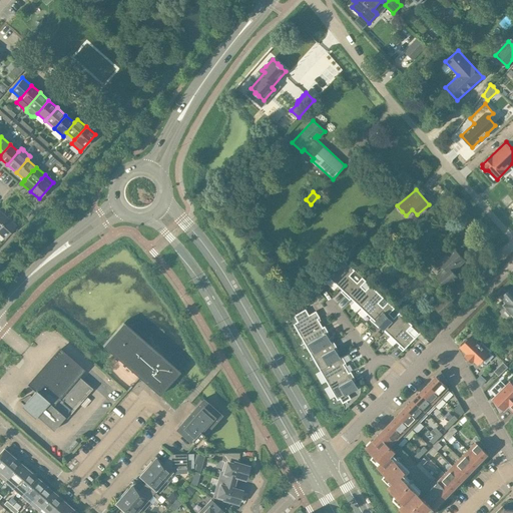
[(7,217),(0,224),(0,233),(4,238),(16,224),(7,217)]
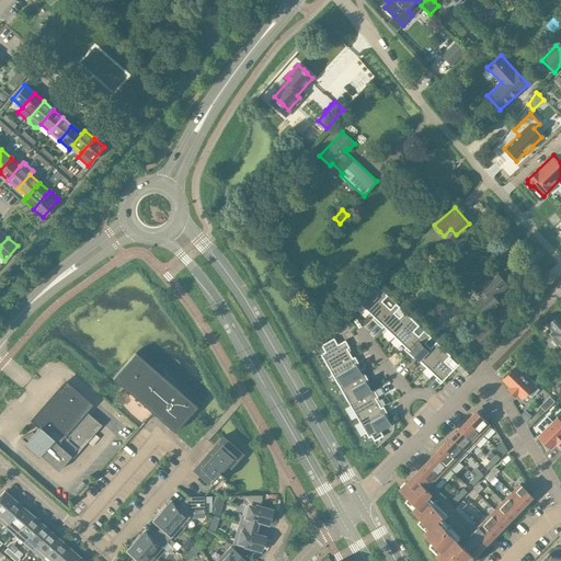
[(508,285),(497,272),(490,278),(488,276),(478,284),(487,294),(479,300),(490,311),(500,302),(495,297),(508,285)]
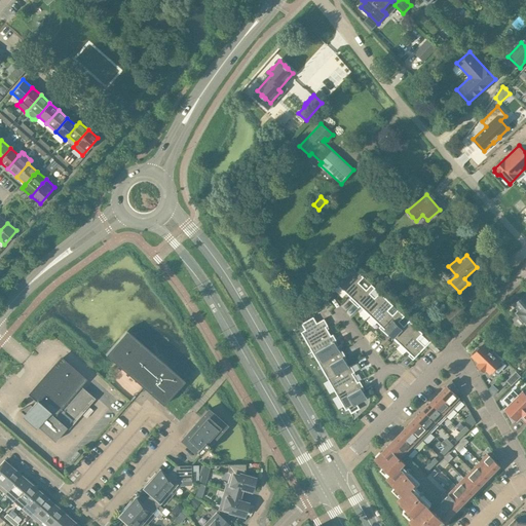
[(341,279),(337,284),(351,297),(349,299),(353,303),(366,291),(359,283),(364,277),(353,267),(348,272),(347,271),(340,278),(341,279)]
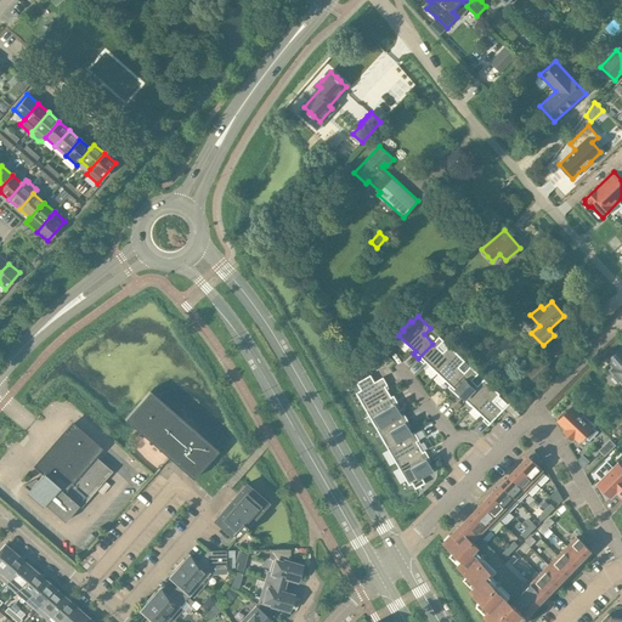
[(433,344),(418,358),(424,363),(425,362),(437,373),(457,354),(450,346),(442,352),(437,348),(444,340),(440,337),(433,344)]
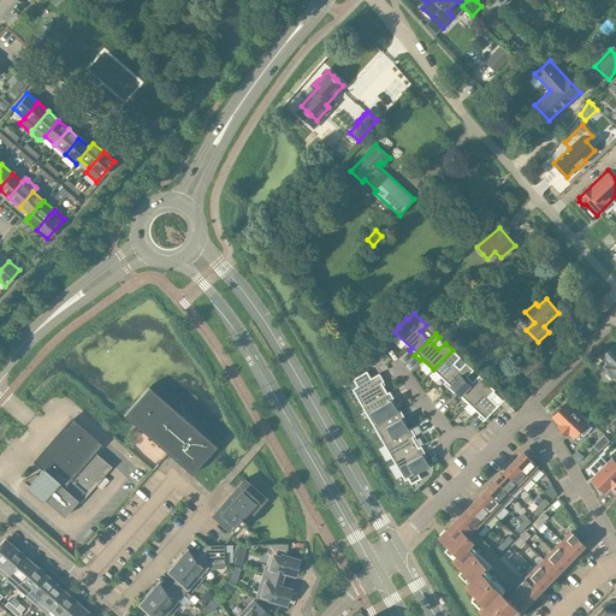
[(615,345),(602,357),(608,363),(604,366),(615,379),(615,345)]
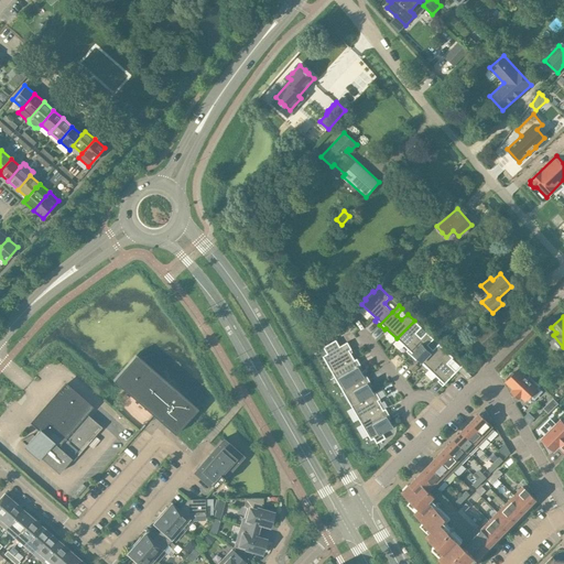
[(414,321),(397,338),(408,349),(407,350),(411,356),(430,335),(426,332),(421,338),(415,334),(422,327),(414,321)]
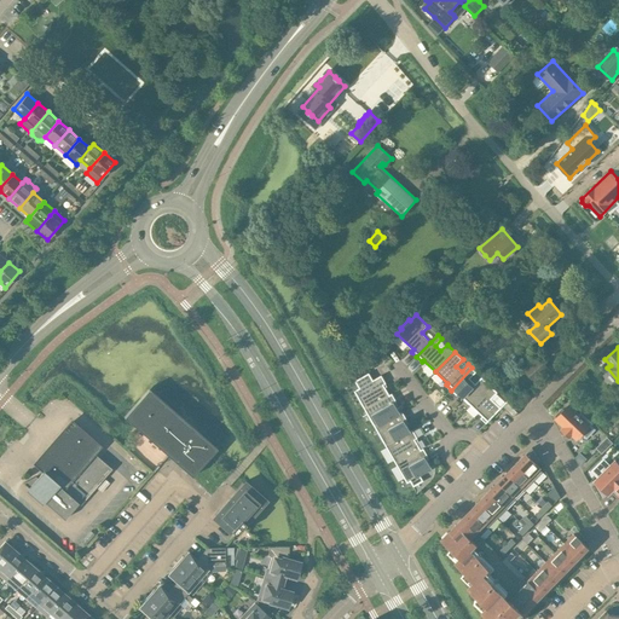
[(548,369),(538,358),(524,371),(533,382),(548,369)]
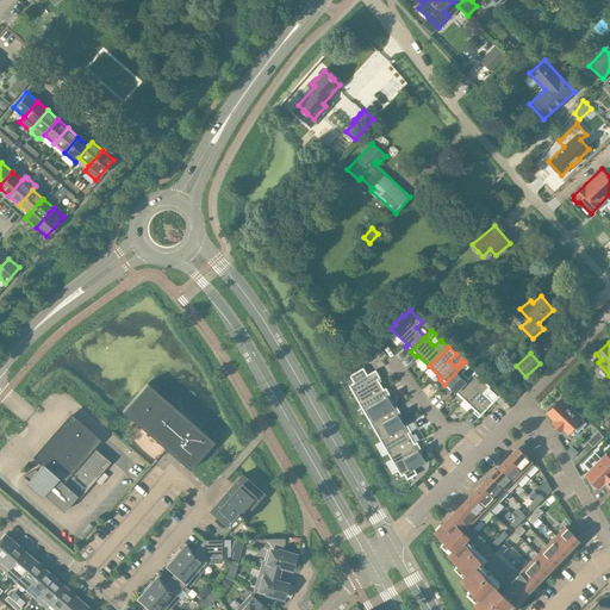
[(465,362),(444,385),(449,390),(452,387),(464,399),(478,384),(483,379),(474,372),(468,378),(462,373),(470,367),(465,362)]
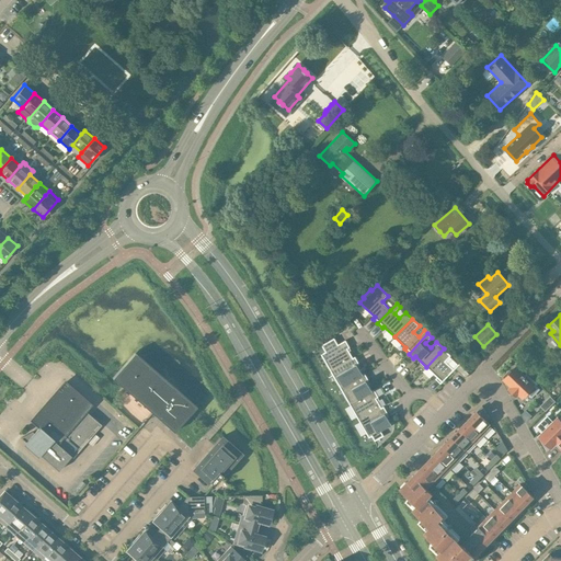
[(325,352),(321,354),(330,370),(353,357),(347,348),(350,347),(345,340),(338,344),(334,338),(329,341),(325,343),(321,345),(325,352)]
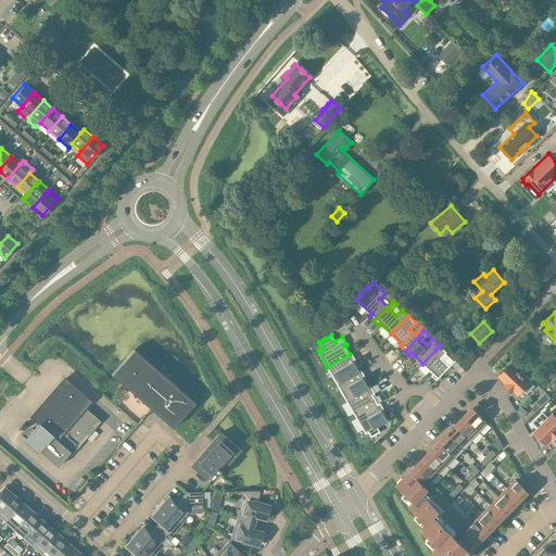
[(436,350),(422,364),(433,374),(431,376),(437,380),(450,367),(450,366),(441,358),(446,352),(440,345),(436,350)]
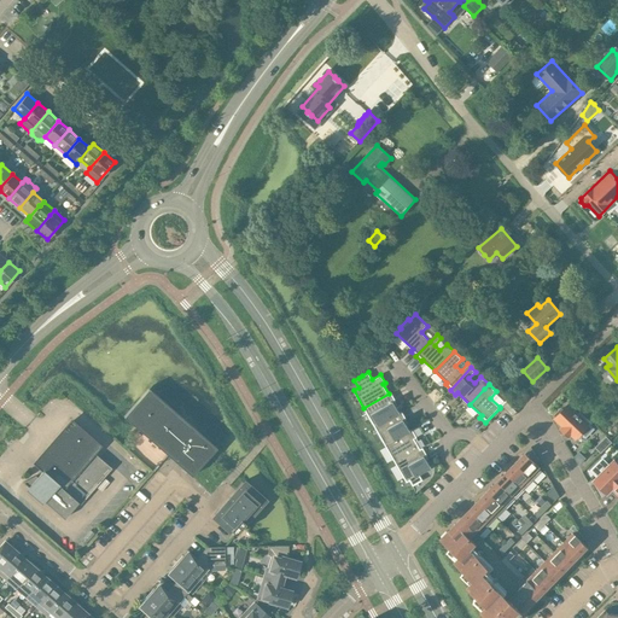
[(123,417),(132,423),(192,476),(216,448),(149,388),(123,417)]
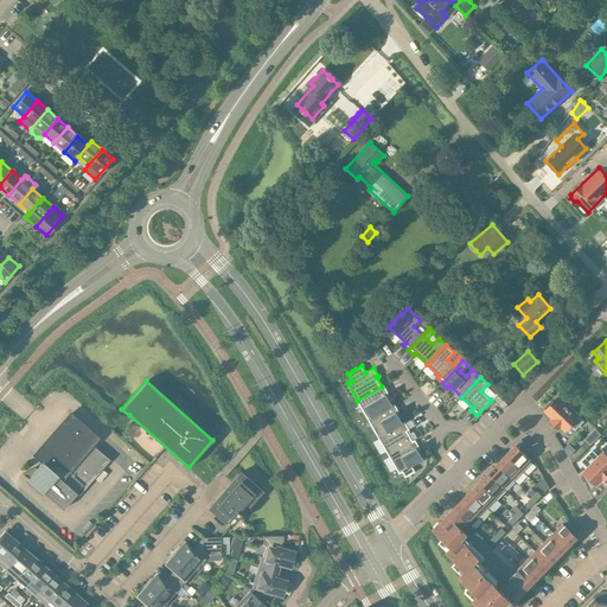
[(382,387),(357,401),(368,419),(393,406),(387,395),(389,394),(384,385),(382,387)]
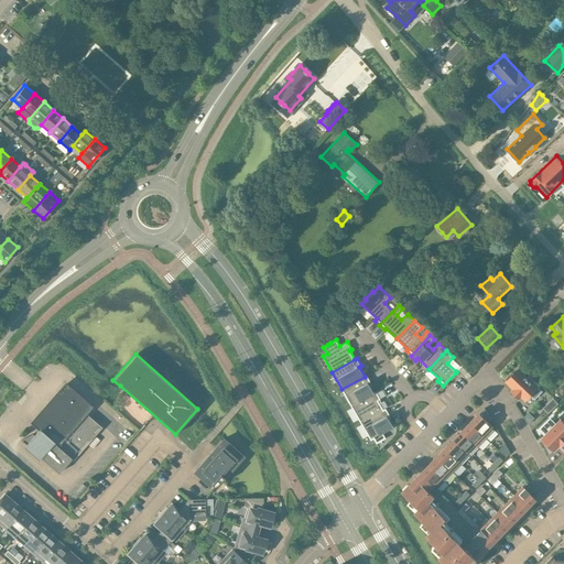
[(470,376),(462,366),(458,370),(461,372),(467,380),(472,376),(470,376)]
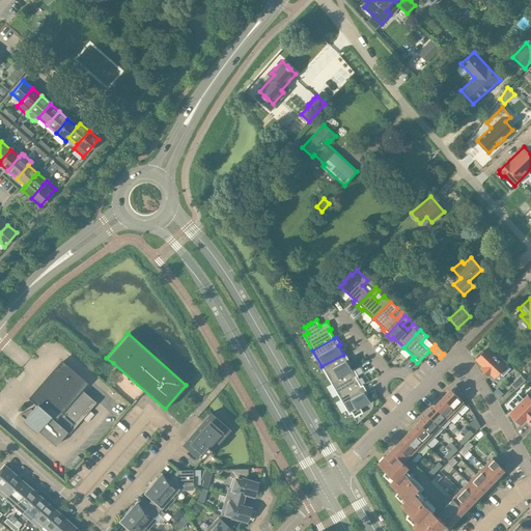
[(478,358),(476,360),(483,366),(481,368),(488,375),(491,373),(494,378),(499,371),(503,375),(509,368),(505,365),(507,364),(498,355),(497,357),(487,347),(483,352),(482,351),(476,357),(478,358)]
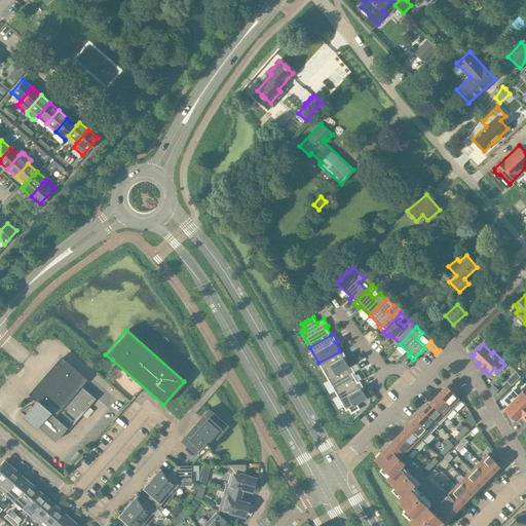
[(340,351),(318,363),(328,378),(348,367),(343,358),(345,357),(342,349),(340,351)]
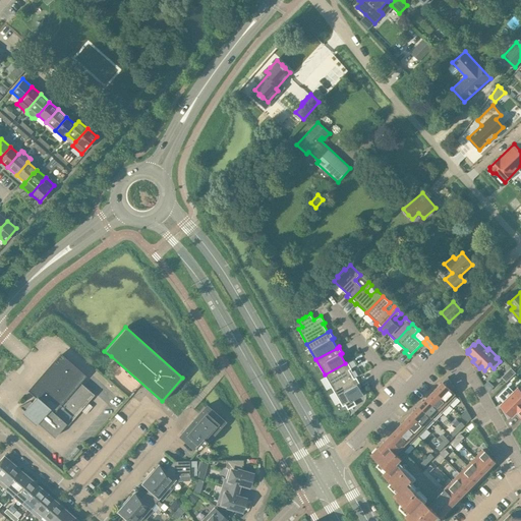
[(30,401),(19,406),(54,437),(65,423),(67,425),(94,395),(79,382),(85,375),(61,354),(30,392),(36,398),(32,402),(30,401)]
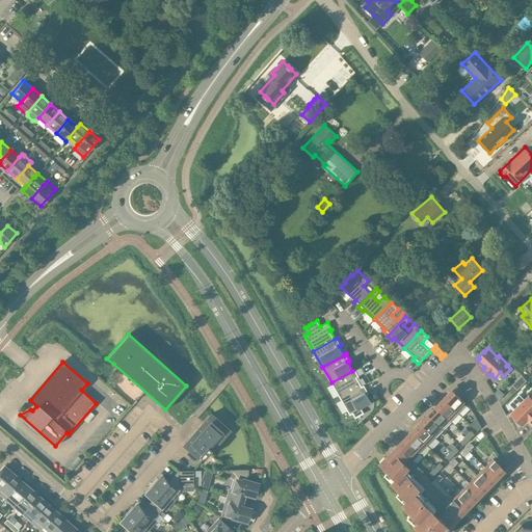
[(352,371),(331,382),(340,399),(362,387),(356,377),(358,376),(354,370),(352,371)]
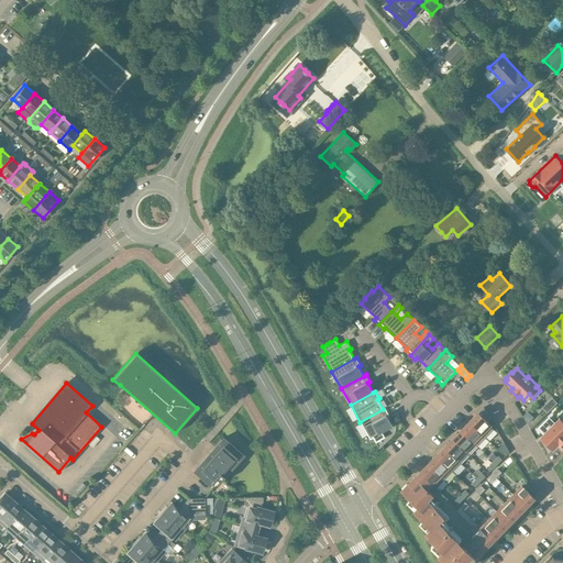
[(552,398),(542,408),(547,412),(556,403),(552,398)]
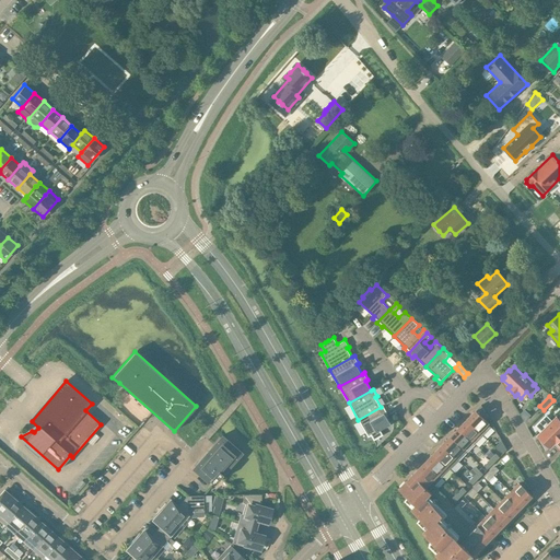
[(381,407),(358,420),(369,436),(371,435),(374,440),(383,435),(380,430),(391,424),(385,413),(387,412),(383,406),(381,407)]
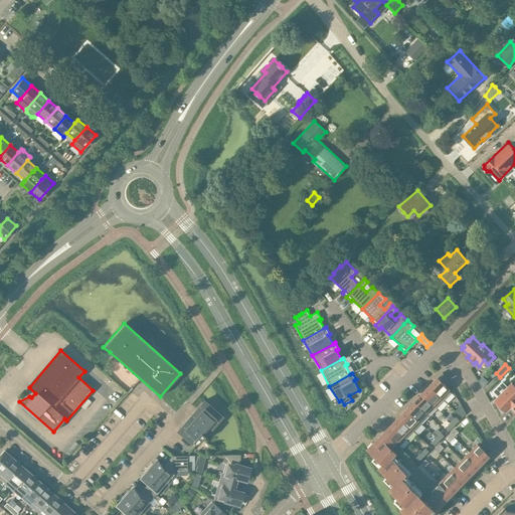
[(438,377),(430,385),(445,400),(452,393),(449,389),(449,388),(447,385),(449,384),(443,373),(438,377)]
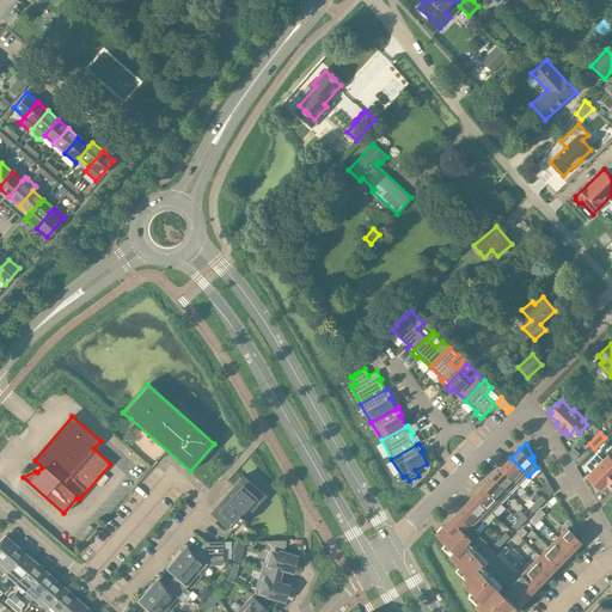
[(597,454),(585,465),(592,472),(588,476),(601,489),(606,484),(611,489),(611,459),(609,457),(604,460),(597,454)]
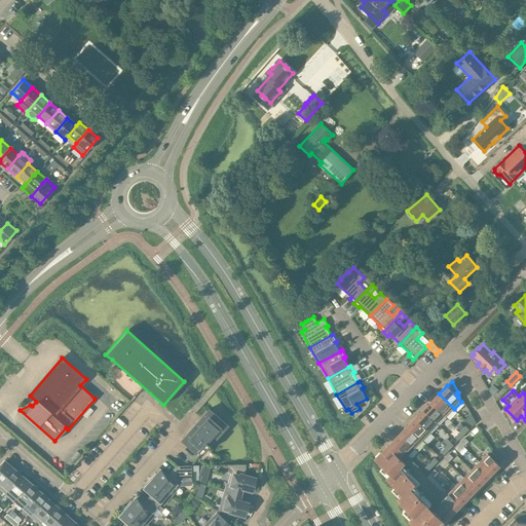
[(439,393),(430,402),(446,417),(454,409),(439,393)]
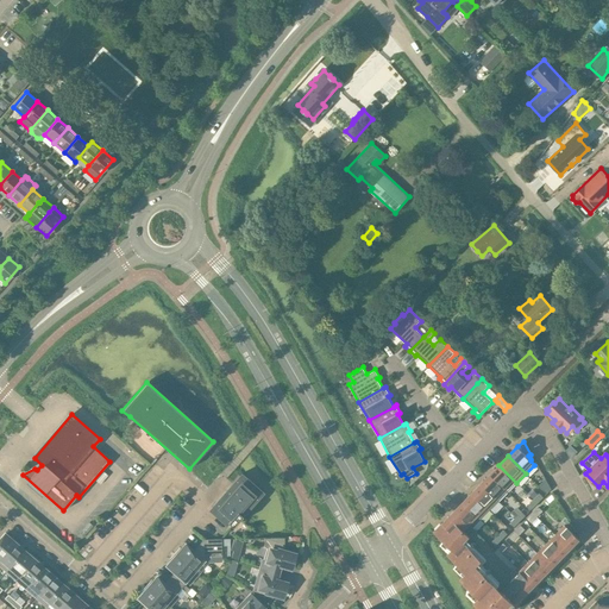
[(498,465),(490,475),(508,491),(516,483),(498,465)]
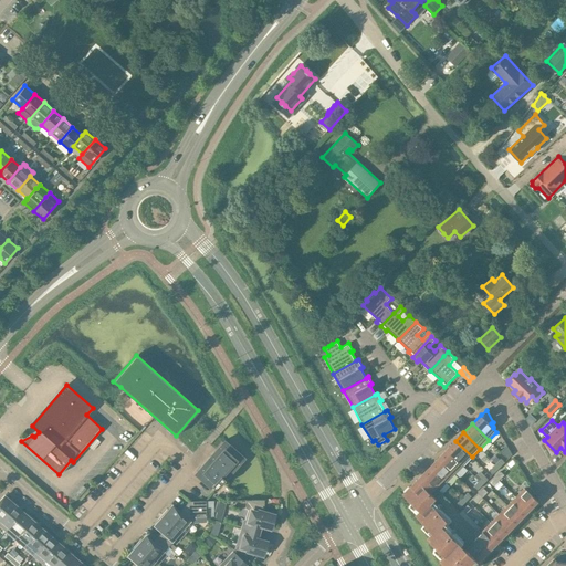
[(212,456),(201,468),(198,471),(210,481),(211,480),(213,482),(211,484),(216,489),(242,459),(222,441),(216,449),(218,451),(213,457),(212,456)]
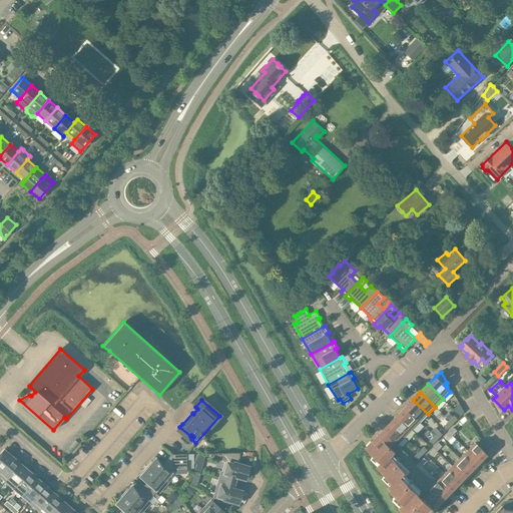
[(413,400),(405,407),(420,422),(428,414),(413,400)]
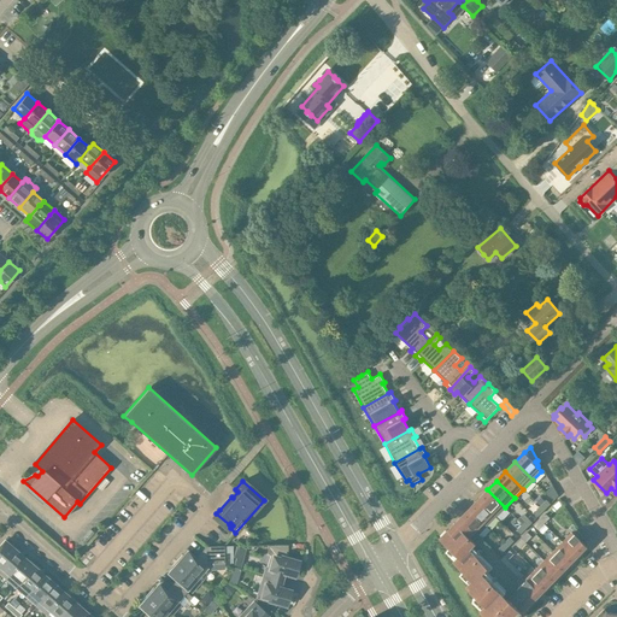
[(487,489),(479,499),(497,517),(505,507),(487,489)]
